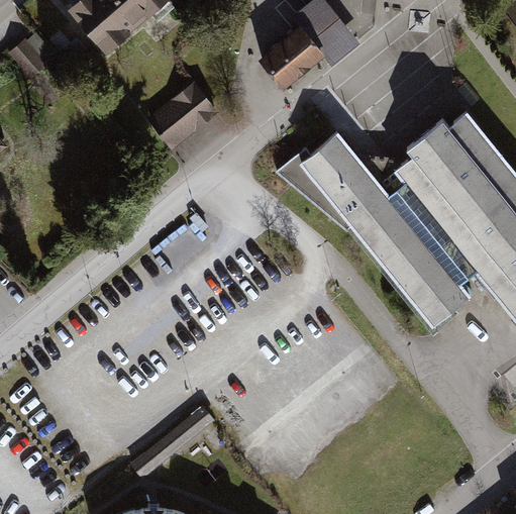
[(83,0),(71,11),(105,49),(160,0),(83,0)]
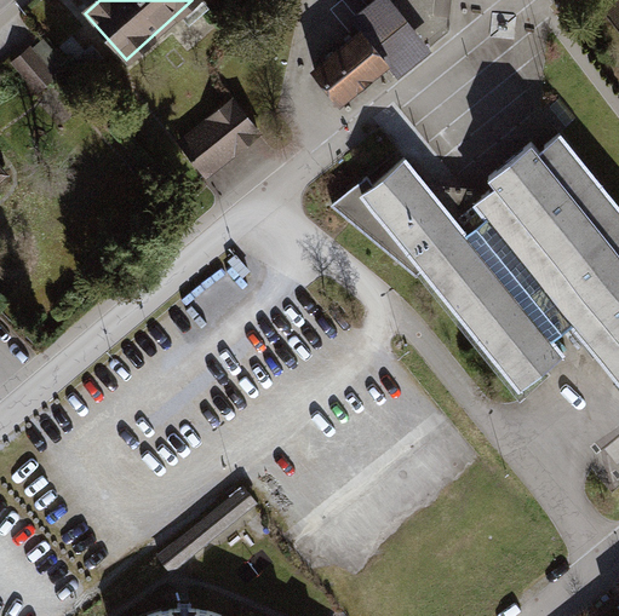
[(357,34),(308,74),(337,111),(387,70),(396,82),(430,55),(385,0),(374,0),(348,22),(357,34)]
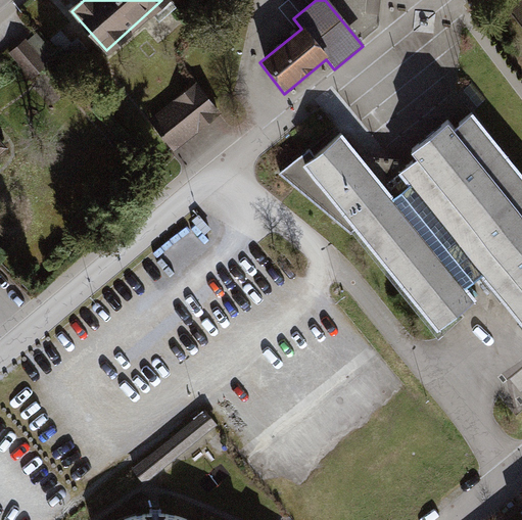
[(521,29),(521,0),(520,0),(507,10),(521,29)]
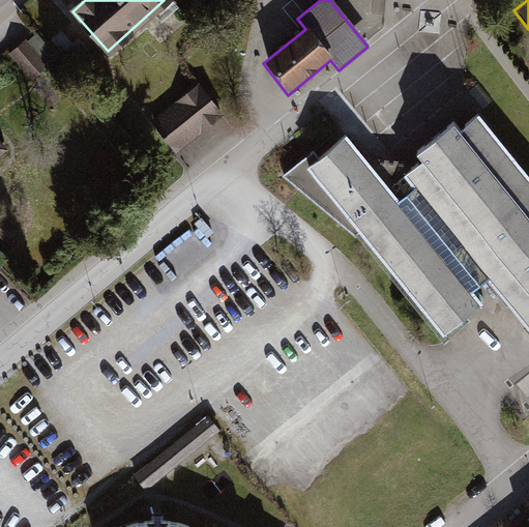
[(27,40),(9,55),(31,81),(49,66),(27,40)]
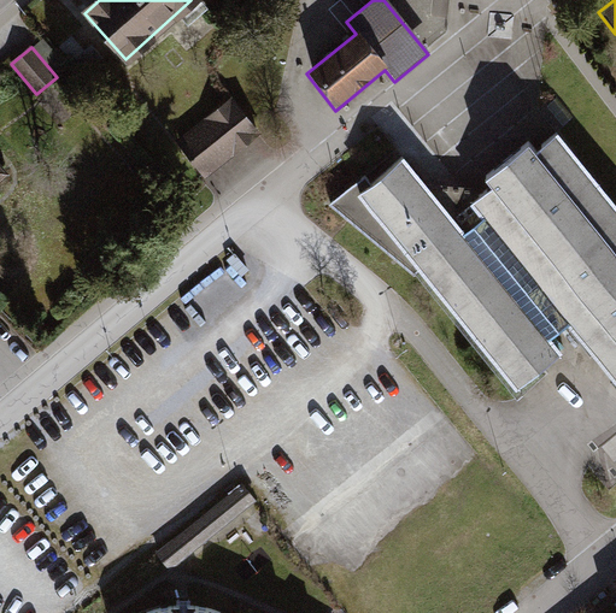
[(233,100),(175,145),(205,183),(263,139),(233,100)]
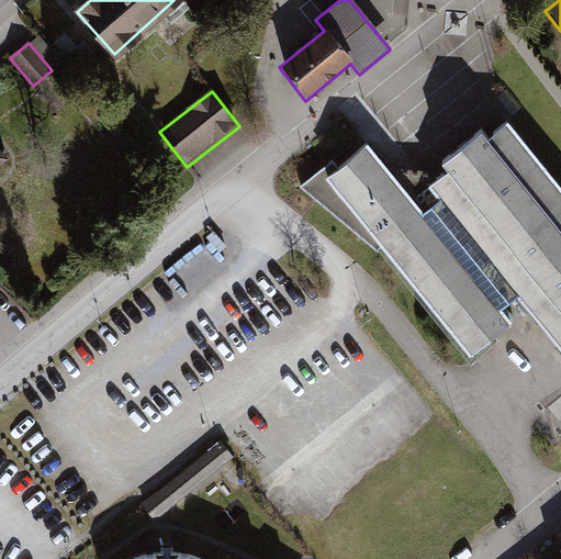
[(363,138),(301,189),(377,253),(378,253),(467,355),(524,308),(560,353),(560,187),(508,122),(487,138),(481,131),(441,164),(448,170),(422,192),(413,200),(402,186),(363,138)]
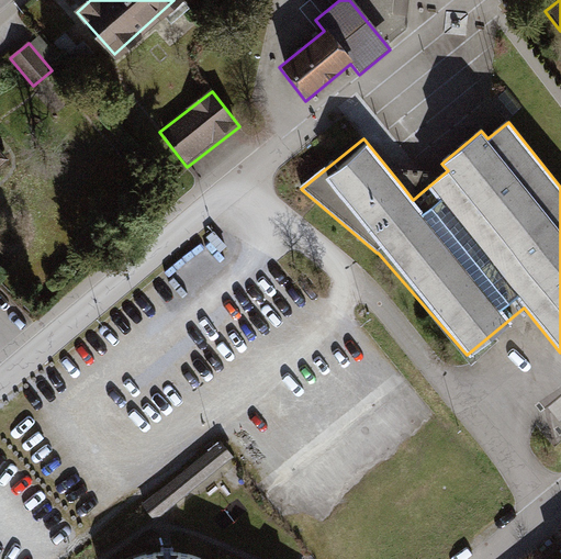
[(232,457),(219,440),(141,504),(154,521),(232,457)]
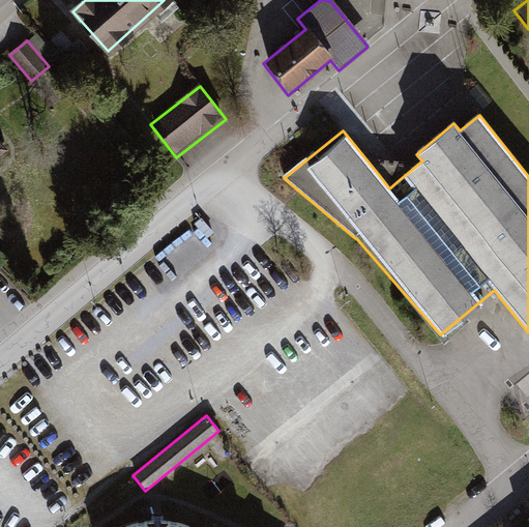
[(200,526),(196,524),(167,515),(134,519),(116,526),(200,526)]
